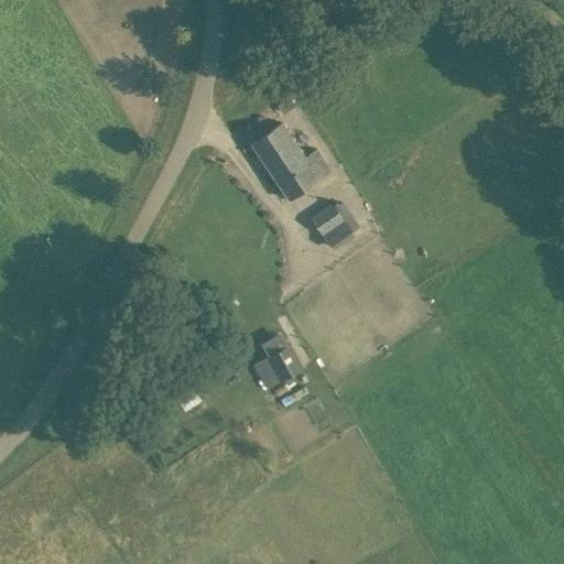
[(317,75),(326,85),(339,75),(331,64),(317,75)]
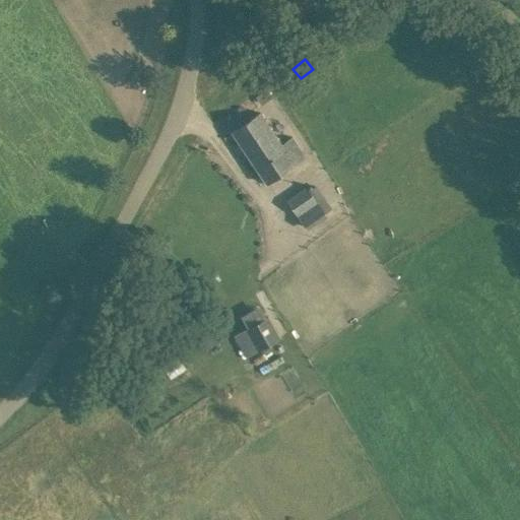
[(267,183),(307,155),(294,134),(280,143),(260,112),(232,131),(267,183)]
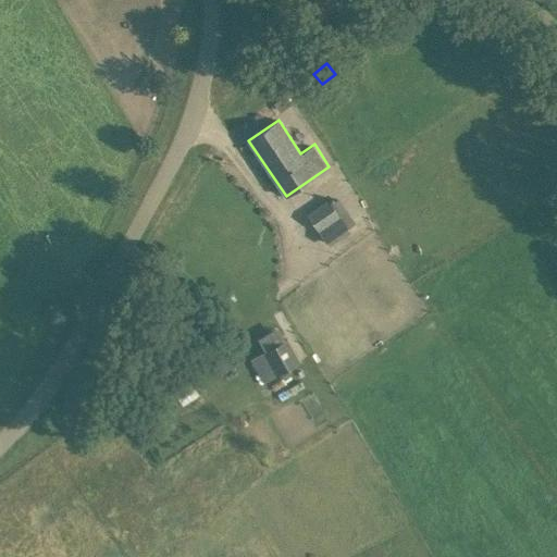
[(331,203),(329,200),(308,215),(326,242),(347,226),(339,215),(347,210),(339,198),(331,203)]
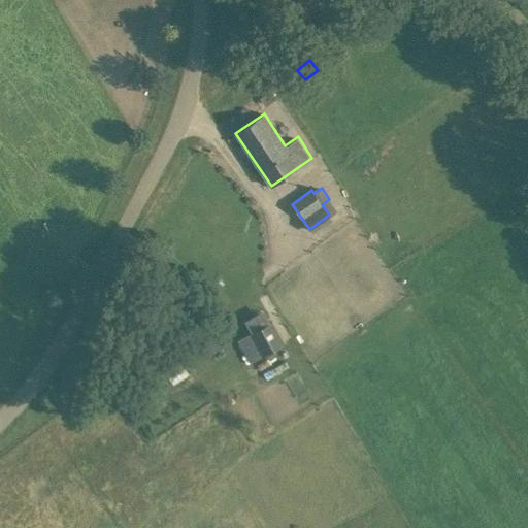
[(184,304),(193,312),(200,305),(191,296),(184,304)]
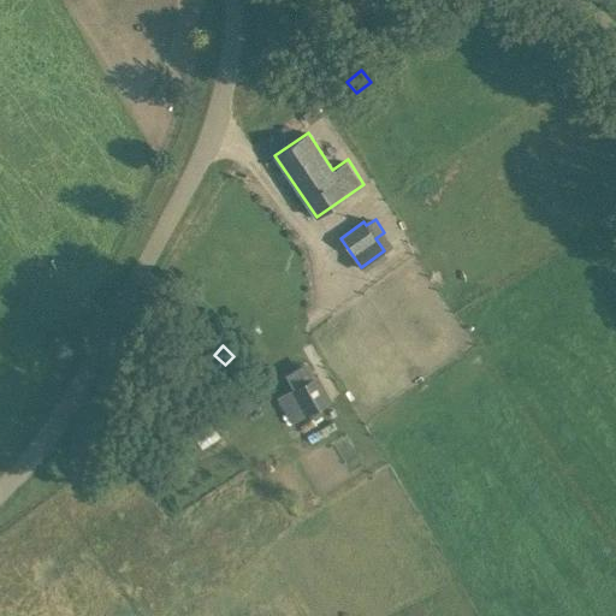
[(279,397),(292,422),(331,402),(318,377),(279,397)]
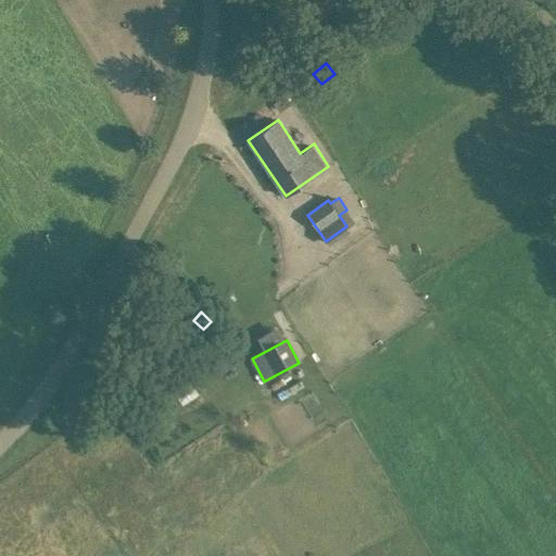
[(187,368),(182,362),(175,366),(179,373),(187,368)]
